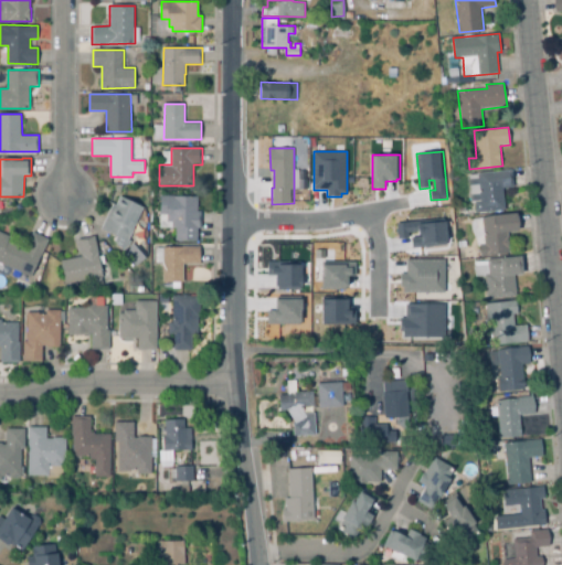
[(470,176),(512,171),(515,187),(504,188),(506,210),(476,212),(475,201),(473,201),(470,176)]
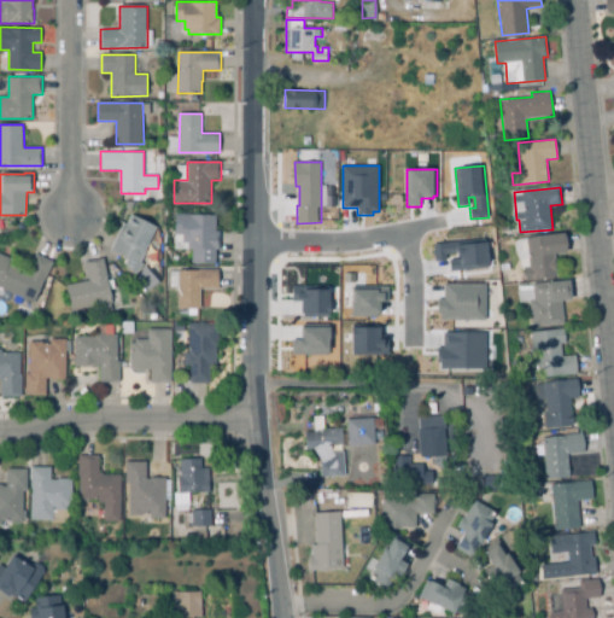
[(175,214),(217,214),(217,232),(220,232),(220,249),(217,249),(217,264),(192,264),(192,249),(175,249),(175,214)]
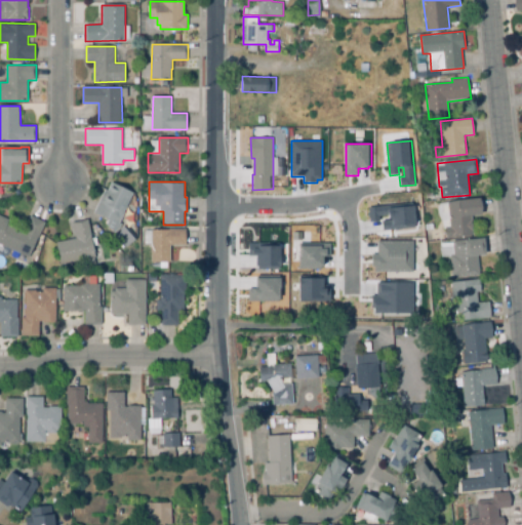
[(106,189),(94,212),(109,219),(106,225),(115,233),(121,228),(123,224),(121,223),(134,193),(112,183),(108,190),(106,189)]
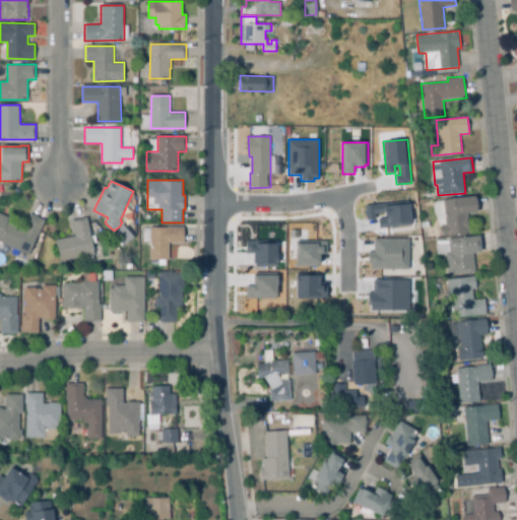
[(444,199),(446,224),(441,224),(442,234),(469,232),(467,212),(477,211),(476,196),(444,199)]
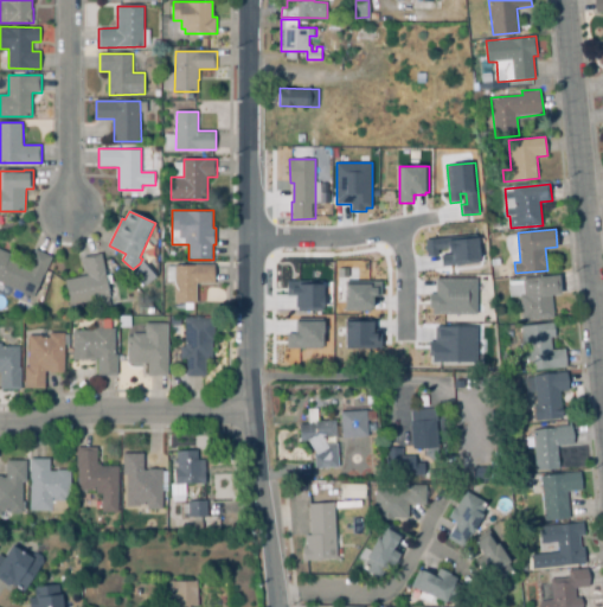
[(427,240),(478,235),(480,262),(442,266),(442,255),(449,255),(449,249),(438,250),(438,255),(428,256),(427,240)]
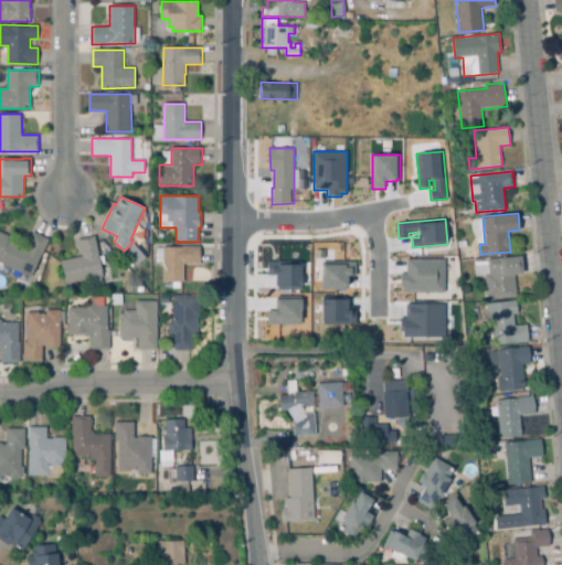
[(0,232),(0,260),(33,276),(51,237),(34,230),(28,244),(0,232)]
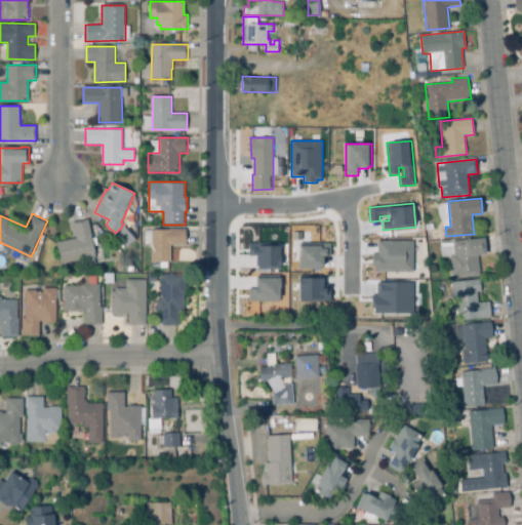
[(73,223),(89,218),(97,257),(64,265),(58,242),(76,238),(73,223)]
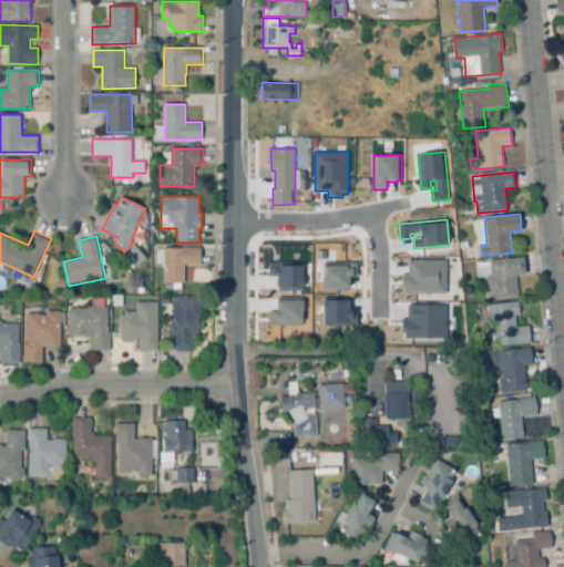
[(134,244),(124,253),(137,267),(146,258),(134,244)]
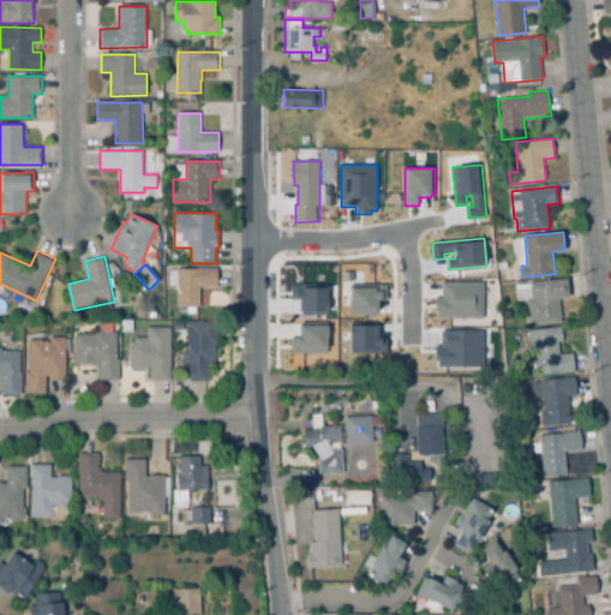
[(178,268),(219,268),(219,287),(201,287),(201,305),(179,306),(178,268)]
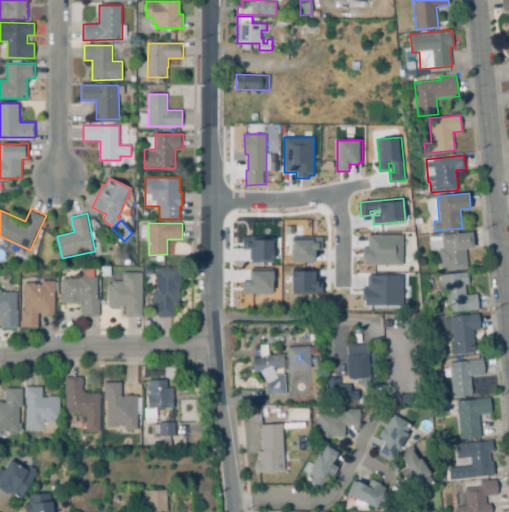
[(442,235),(472,232),(474,248),(466,249),(468,268),(441,271),(439,250),(432,250),(430,237),(442,236),(442,235)]
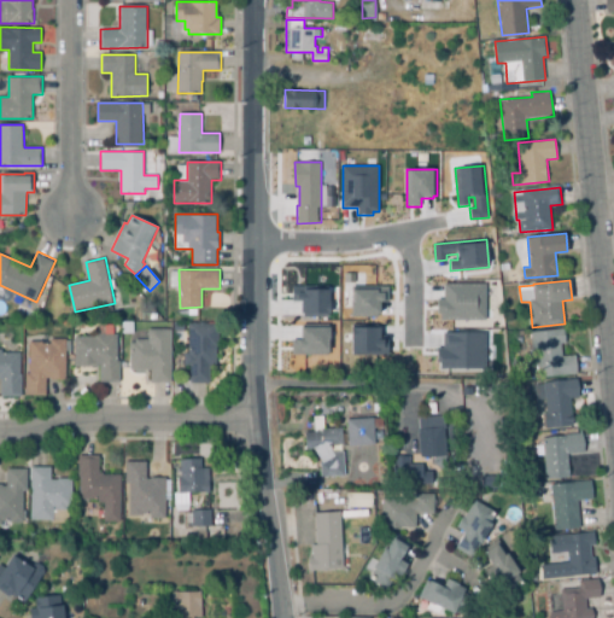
[(444,283),(486,284),(486,320),(440,320),(440,313),(438,313),(438,298),(444,298),(444,283)]
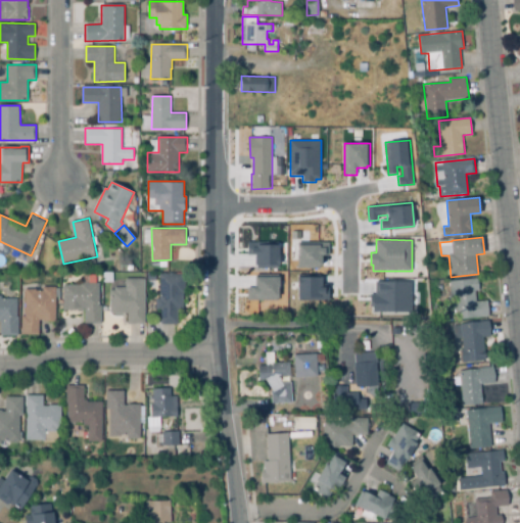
[(257,268),(279,268),(279,241),(248,242),(248,254),(257,254),(257,255),(255,255),(255,266),(257,266),(257,268)]
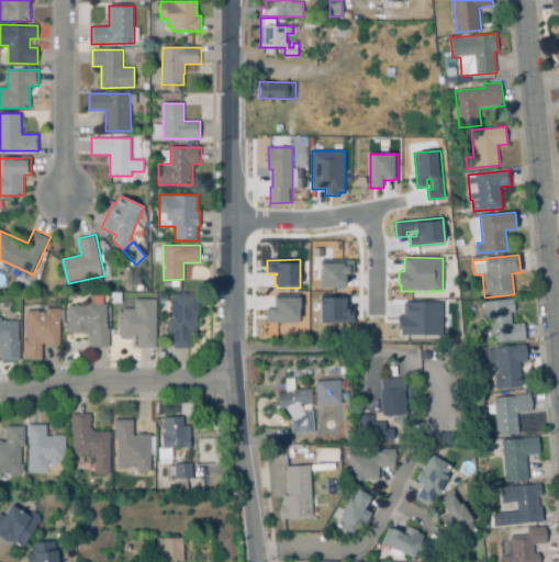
[(321,260),(354,260),(354,274),(347,274),(347,285),(345,285),(345,289),(321,289),(321,260)]
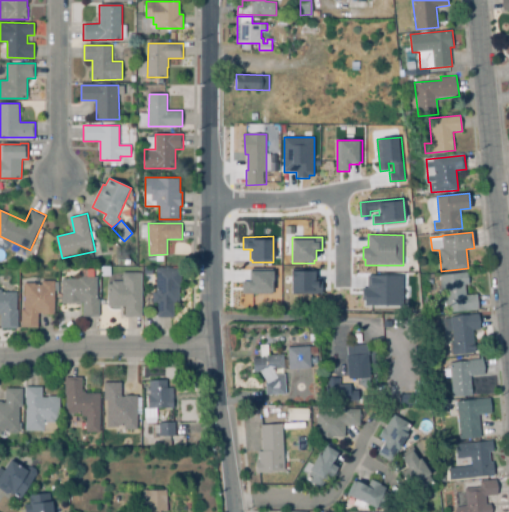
[(157,268),(156,292),(153,292),(153,303),(158,303),(157,316),(174,317),(174,302),(180,302),(180,283),(183,283),(183,268),(157,268)]
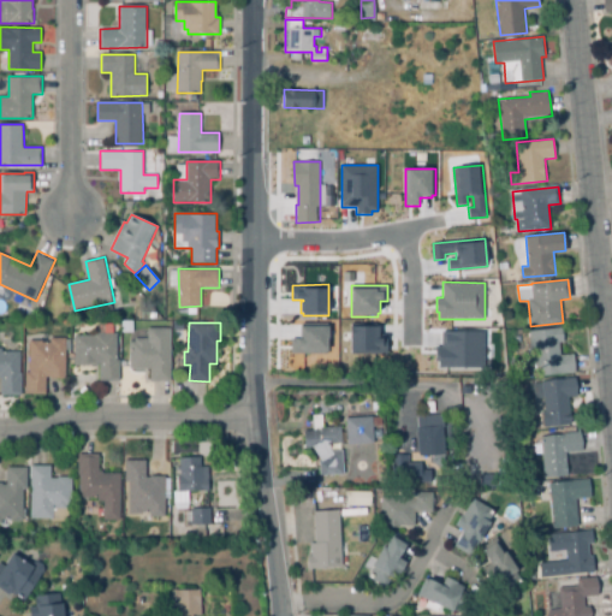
[(291,353),(328,354),(328,323),(302,323),(302,326),(301,326),(301,337),(292,337),(291,353)]
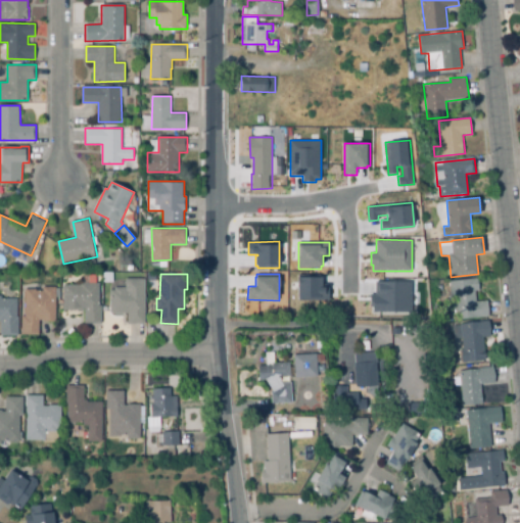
[(298,299),(329,300),(329,287),(323,287),(323,277),(321,277),(321,274),(298,274),(298,299)]
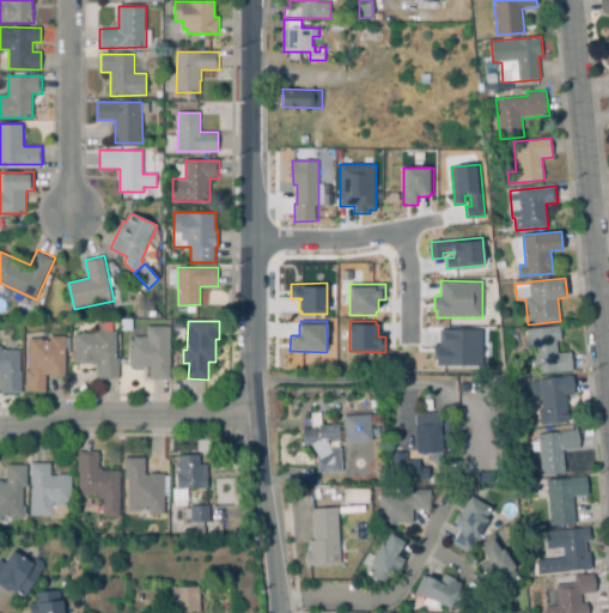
[(129,366),(151,366),(150,380),(170,380),(171,326),(148,326),(148,337),(135,337),(135,340),(129,340),(129,366)]
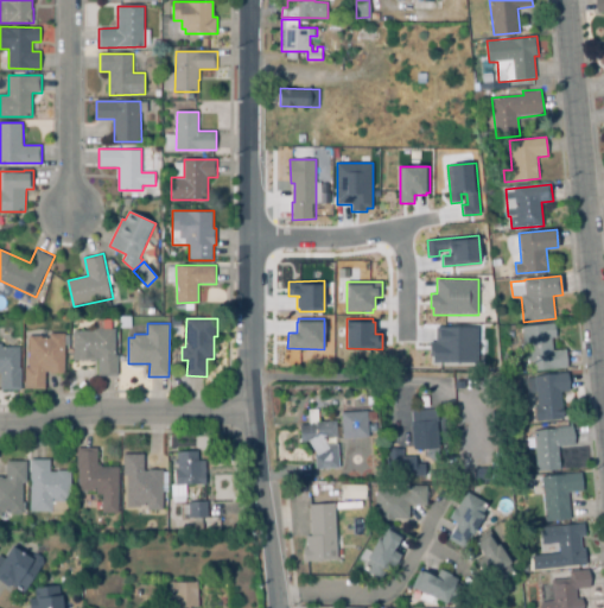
[(522,327),(557,323),(558,337),(553,337),(554,349),(567,348),(570,367),(529,372),(529,365),(526,365),(522,327)]
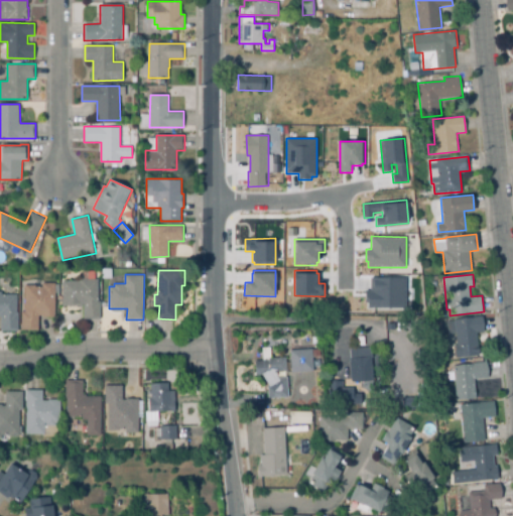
[(62,280),(62,306),(84,306),(84,319),(100,319),(100,301),(99,301),(99,278),(79,277),(79,280),(62,280)]
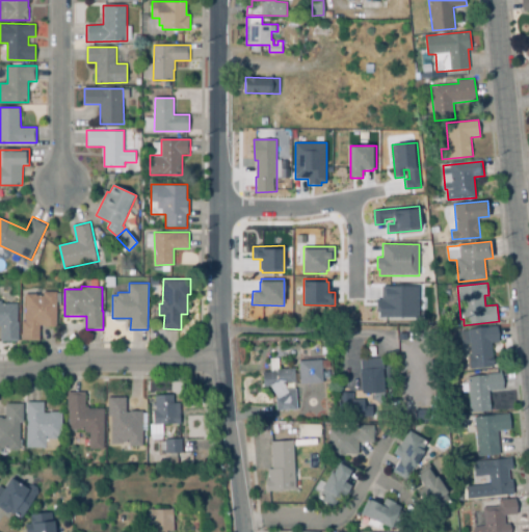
[(382,286),(419,286),(419,318),(379,318),(379,312),(377,312),(377,299),(382,299),(382,286)]
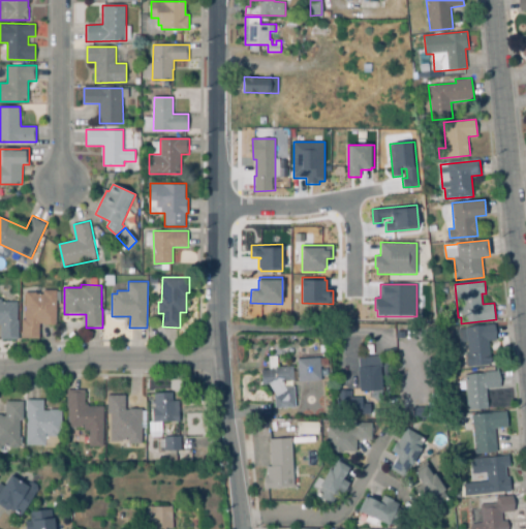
[(26,291),(26,320),(22,320),(22,338),(40,339),(40,323),(56,324),(57,289),(44,289),(44,293),(37,292),(37,291),(26,291)]
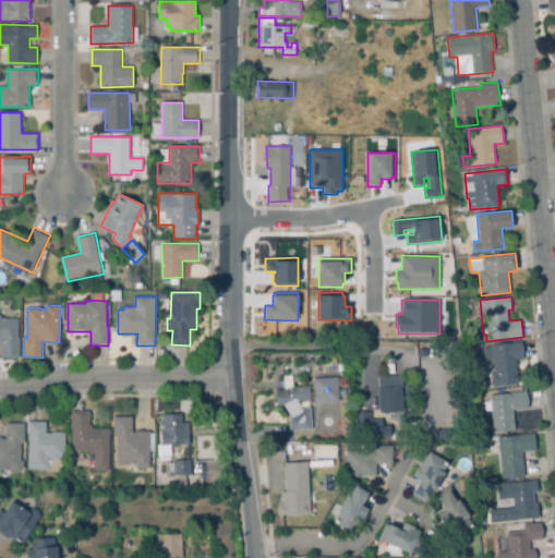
[(0,341),(1,341),(1,359),(20,359),(20,318),(2,318),(2,315),(0,315),(0,341)]
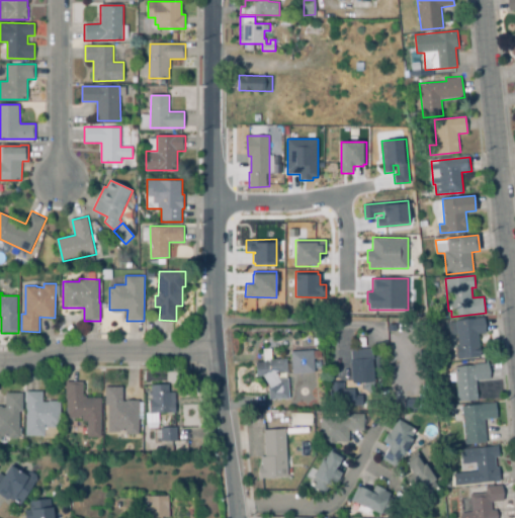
[(348,316),(334,316),(334,301),(348,301),(348,316)]
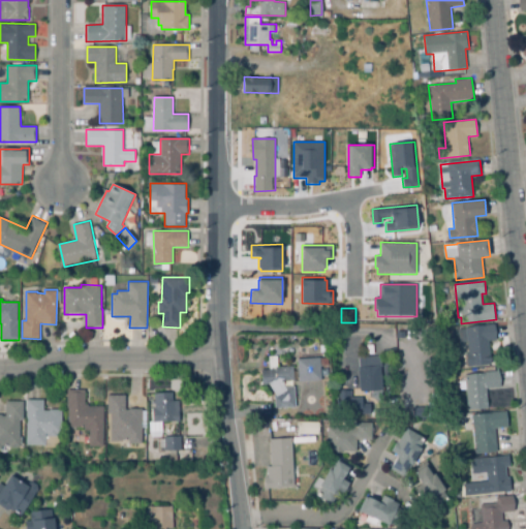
[(466,328),(496,323),(498,340),(490,341),(492,363),(468,366),(467,353),(469,352),(466,328)]
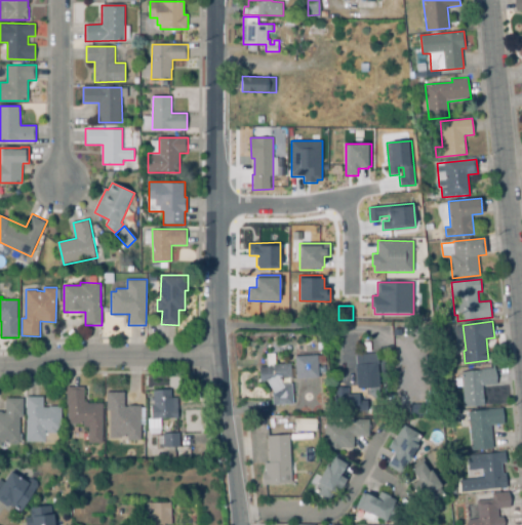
[(268,353),(268,366),(259,366),(261,382),(268,381),(274,391),(273,392),(274,405),(294,404),(292,384),(284,384),(279,377),(292,376),(291,363),(277,364),(276,353),(268,353)]
